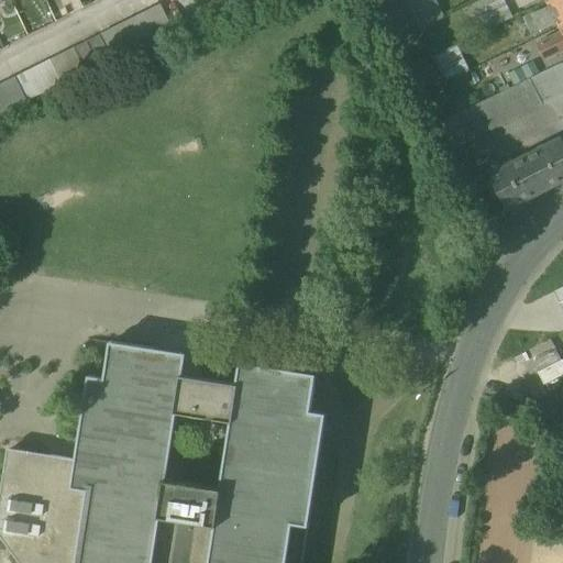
[(444,19),(434,0),(405,0),(420,31),(444,19)]
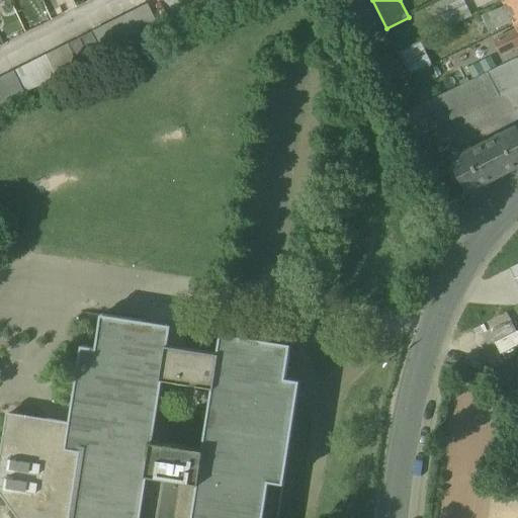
[(475,0),(480,8),(497,0),(502,0),(503,1),(505,0),(475,0)]
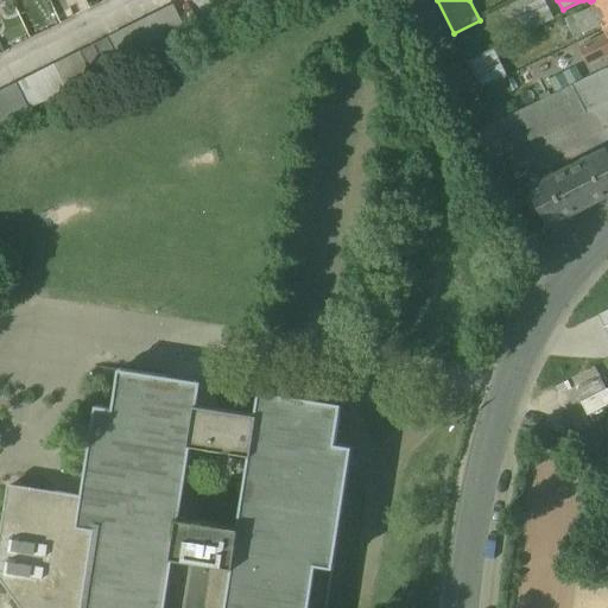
[(607,0),(593,0),(590,1),(594,8),(568,20),(576,38),(602,26),(603,30),(607,27),(607,0)]
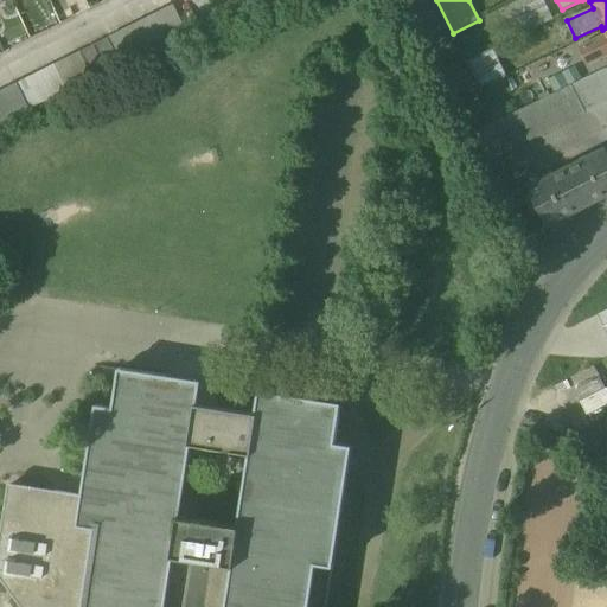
[(185,33),(172,6),(159,13),(173,39),(185,33)]
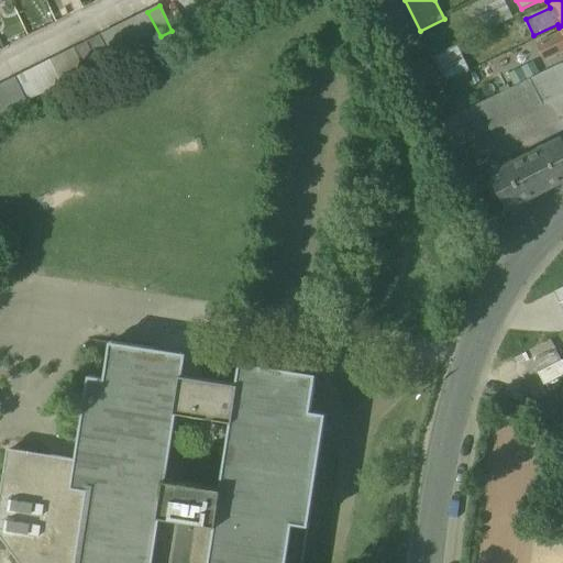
[(161,36),(147,12),(135,18),(147,43),(161,36)]
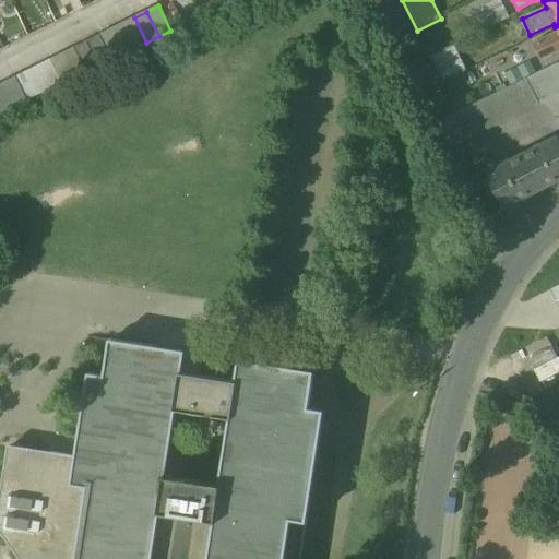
[(134,18),(122,23),(135,48),(146,43),(134,18)]
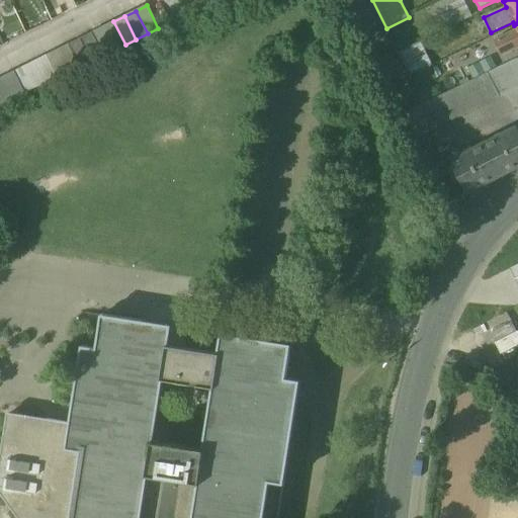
[(125,45),(113,21),(102,27),(114,51),(125,45)]
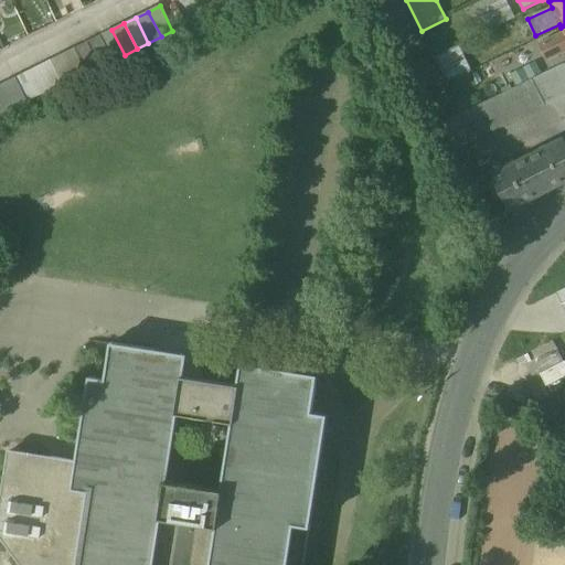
[(564,25),(561,28),(564,34),(541,45),(548,62),(564,53),(564,25)]
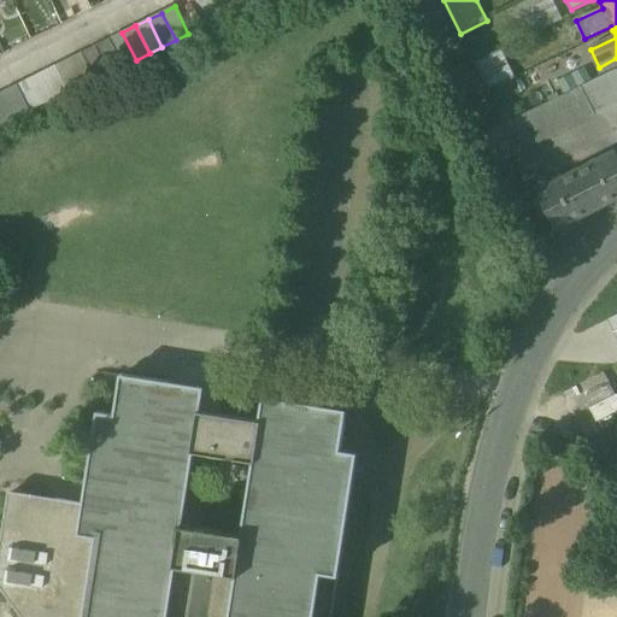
[(136,60),(122,33),(110,39),(123,66),(136,60)]
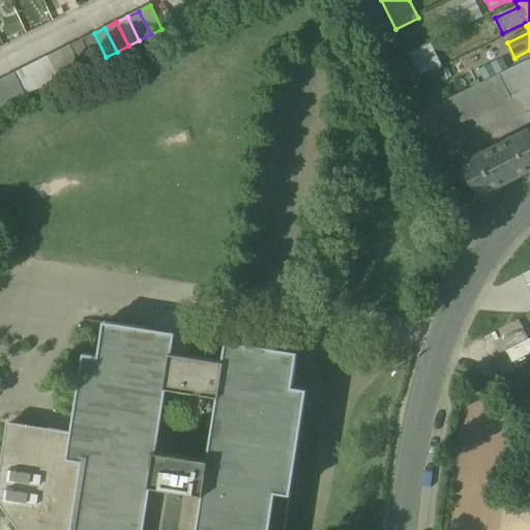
[(105,57),(92,34),(82,39),(93,62),(105,57)]
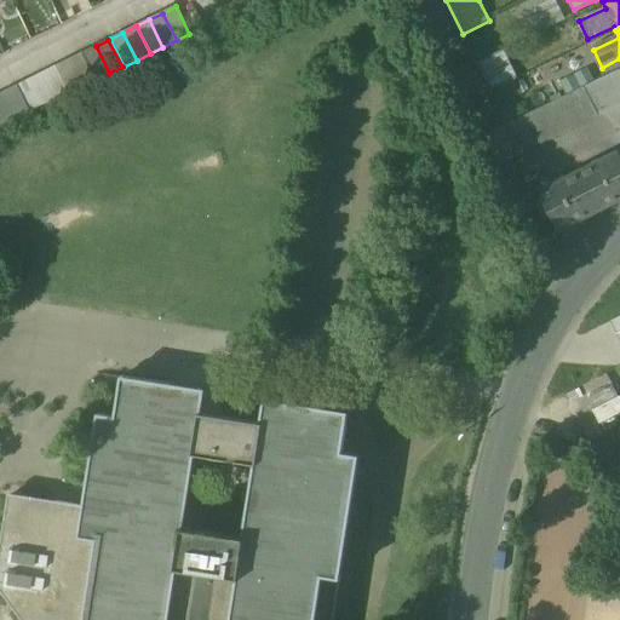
[(108,74),(95,47),(81,53),(95,80),(108,74)]
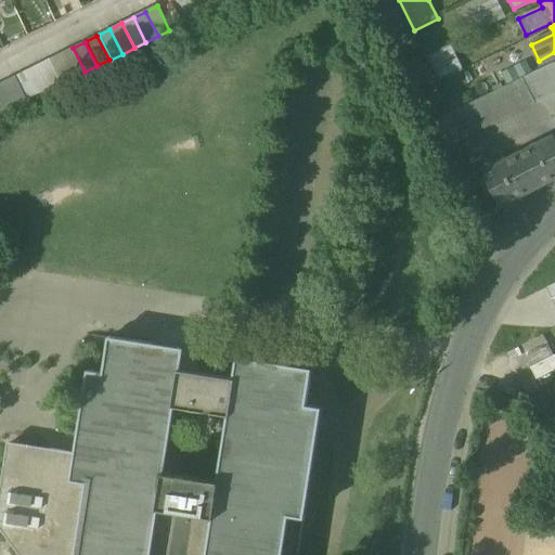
[(451,46),(427,57),(439,82),(463,71),(451,46)]
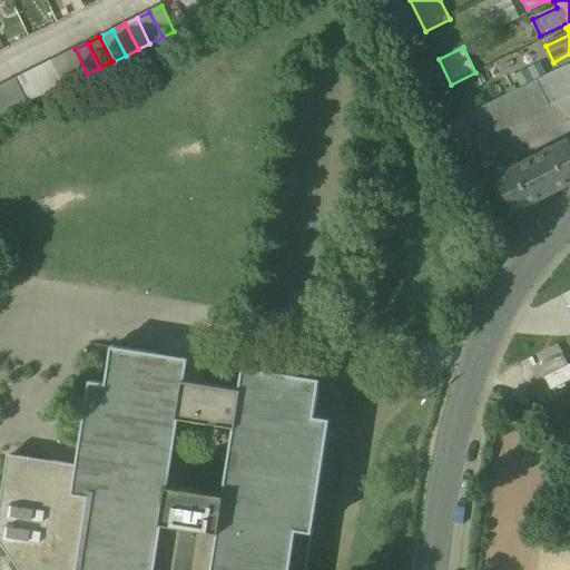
[(74,50),(61,56),(74,80),(86,75),(74,50)]
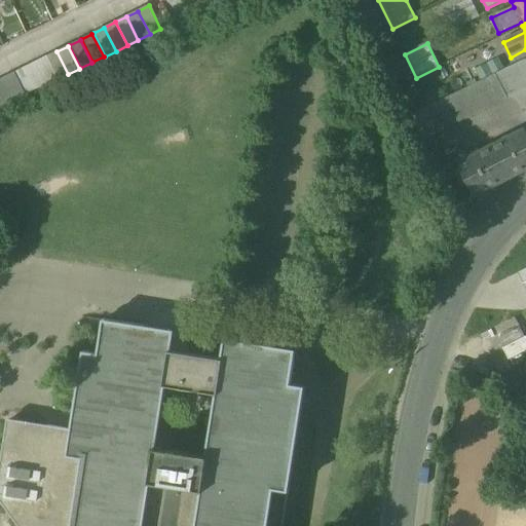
[(492,46),(481,52),(492,76),(496,74),(504,71),(492,46)]
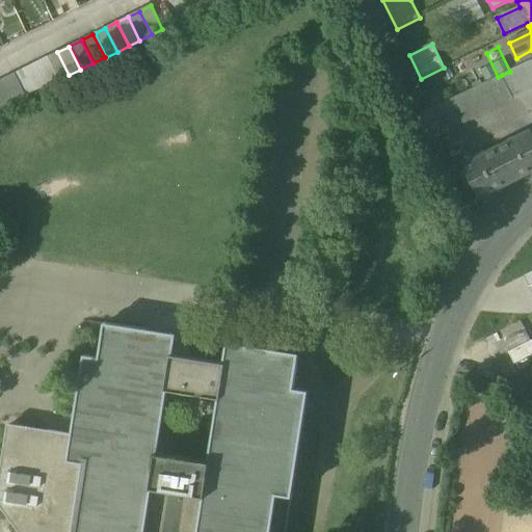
[(57,52),(45,58),(56,81),(69,75),(57,52)]
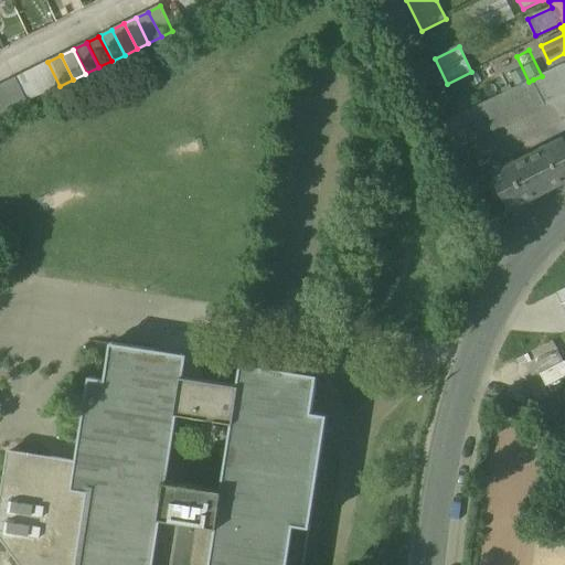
[(516,56),(491,67),(504,94),(529,82),(516,56)]
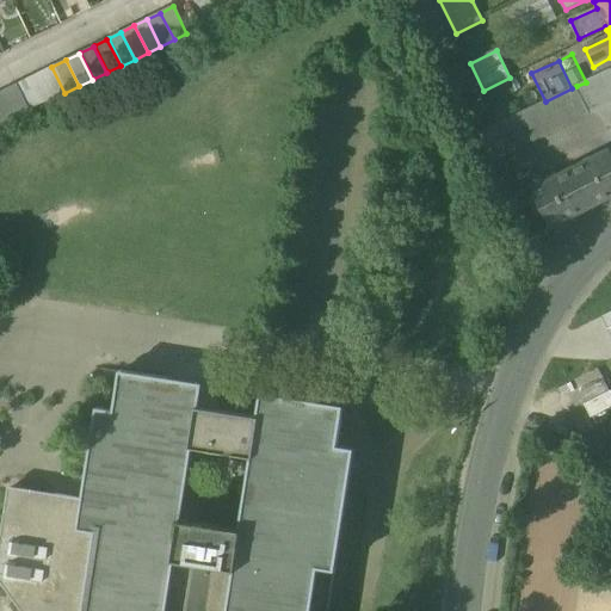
[(65,93),(51,67),(41,73),(53,99),(65,93)]
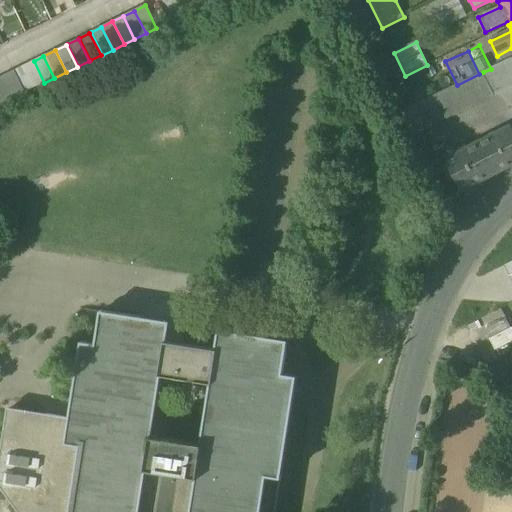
[(491,69),(483,72),(493,94),(511,85),(511,59),(491,69)]
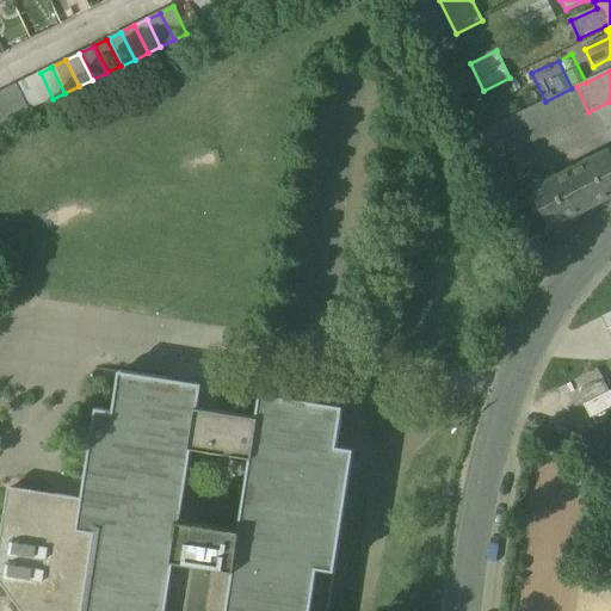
[(53,99),(41,73),(28,79),(41,105),(53,99)]
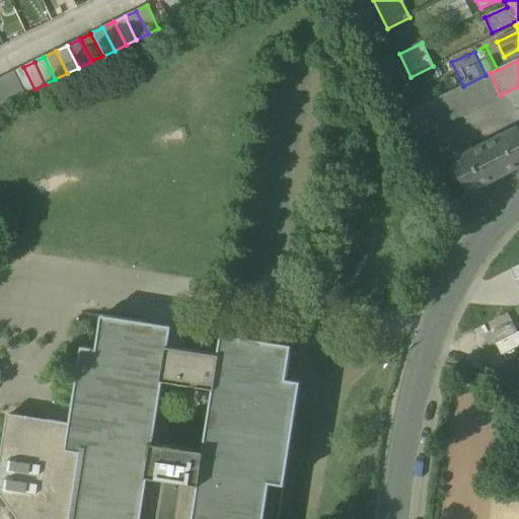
[(34,89),(23,67),(12,73),(22,95),(34,89)]
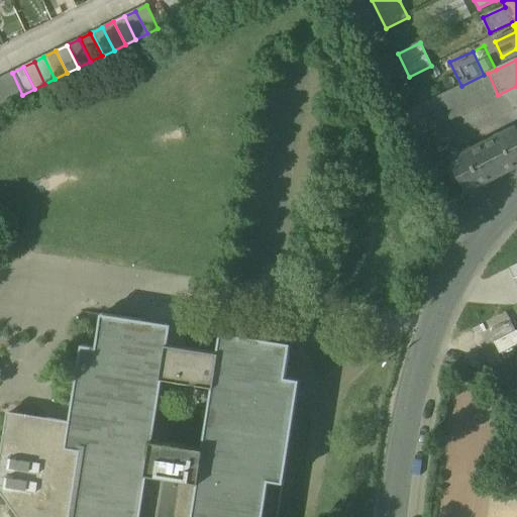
[(12,73),(0,78),(0,106),(23,95),(22,95),(12,73)]
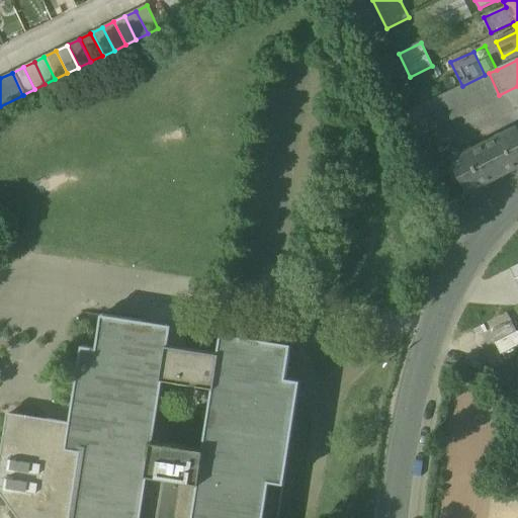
[(462,86),(408,112),(420,136),(500,96),(499,95),(489,73),(485,75),(462,86)]
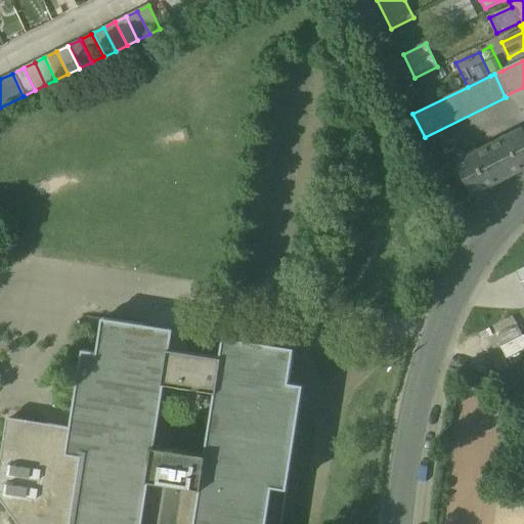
[(523,132),(522,129),(454,164),(472,197),(523,169),(523,132)]
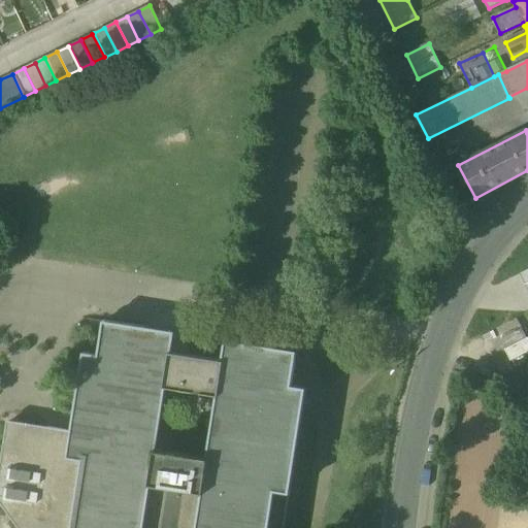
[(223,361),(196,357),(170,354),(174,332),(138,327),(103,322),(98,356),(85,353),(74,413),(73,422),(71,431),(8,422),(0,472),(0,501),(19,527),(283,527),(305,387),(291,385),(294,364),(296,351),(226,340),(223,361)]
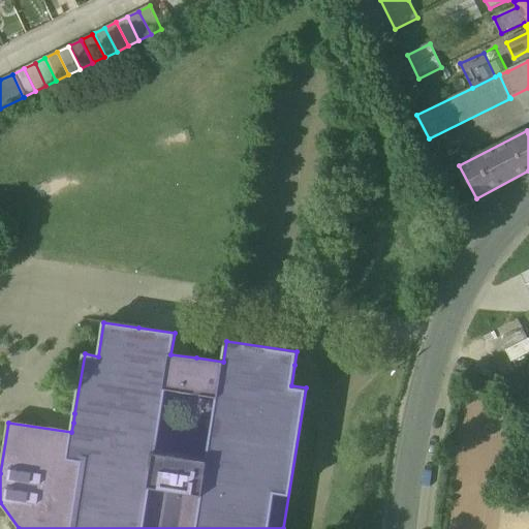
[(501,335),(510,360),(528,352),(528,333),(527,327),(501,335)]
